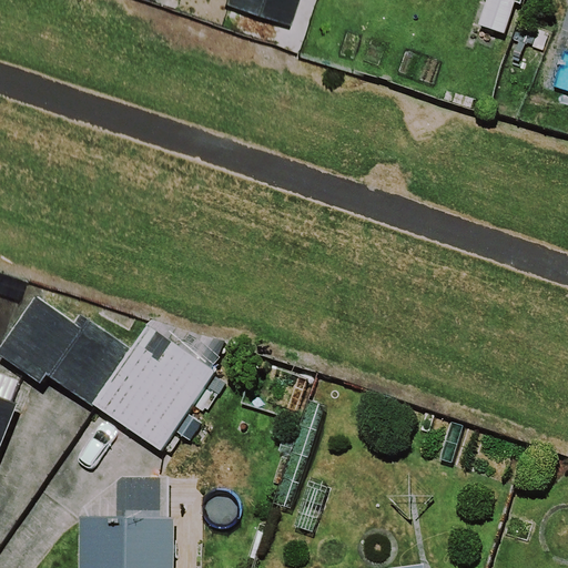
[(301,0),(230,0),(227,8),(292,28),(301,0)]
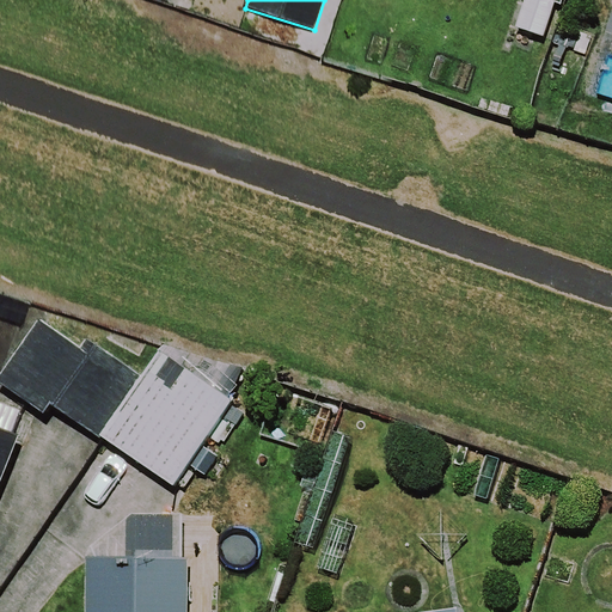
[(568,0),(530,0),(519,34),(546,42),(558,10),(564,11),(568,0)]
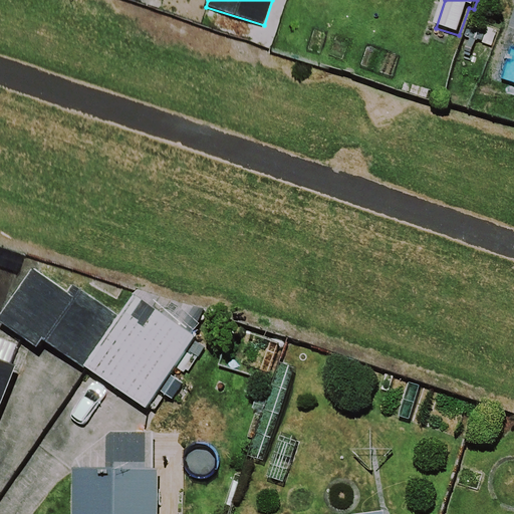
[(22,255),(0,247),(0,271),(15,276),(22,255)]
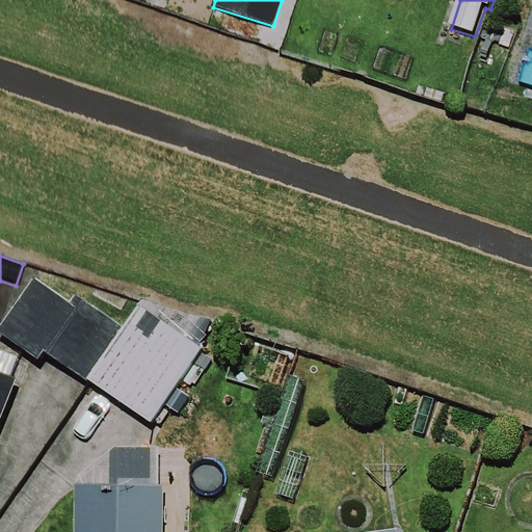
[(0,343),(33,366),(41,356),(149,429),(201,352),(134,307),(122,325),(75,293),(67,304),(33,282),(0,330),(0,343)]
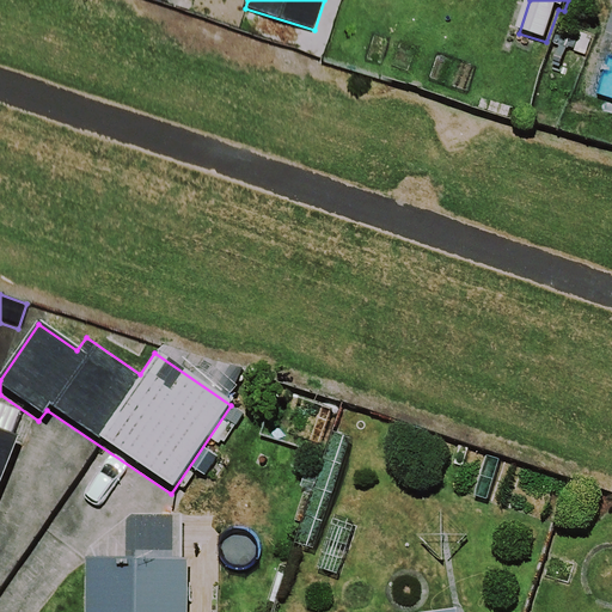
[(0,484),(18,441),(0,434),(0,484)]
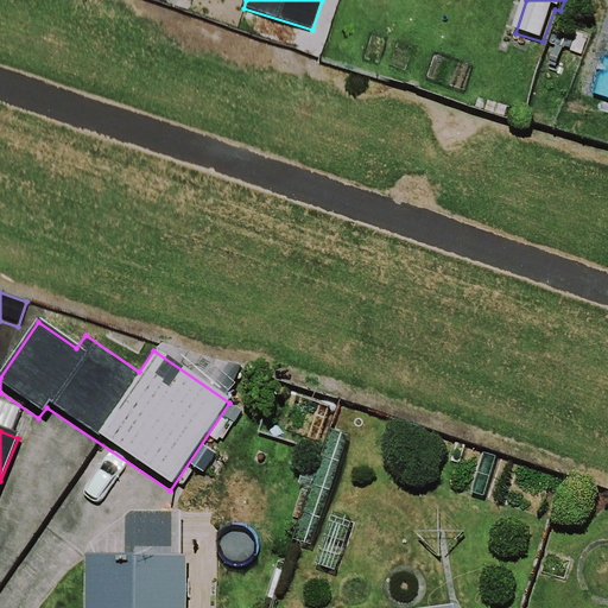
[(178,607),(179,559),(77,557),(76,607),(178,607)]
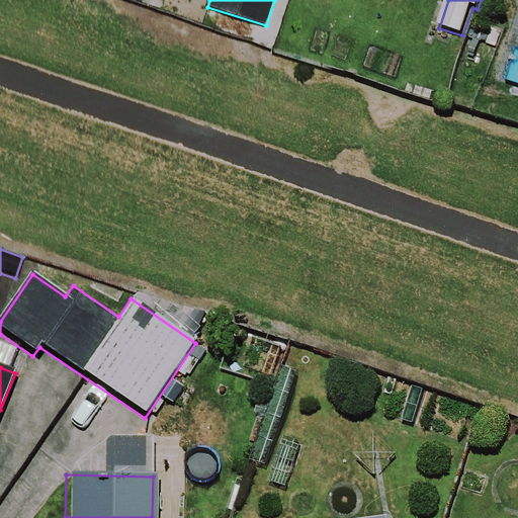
All buildings are outlined.
